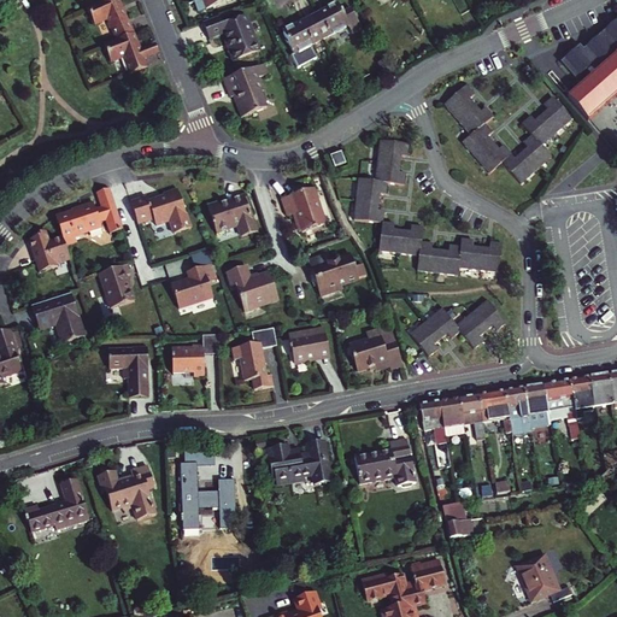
[(123,10),(118,0),(105,0),(88,9),(94,22),(106,17),(116,41),(133,35),(124,13),(127,13),(124,9),(123,10)]
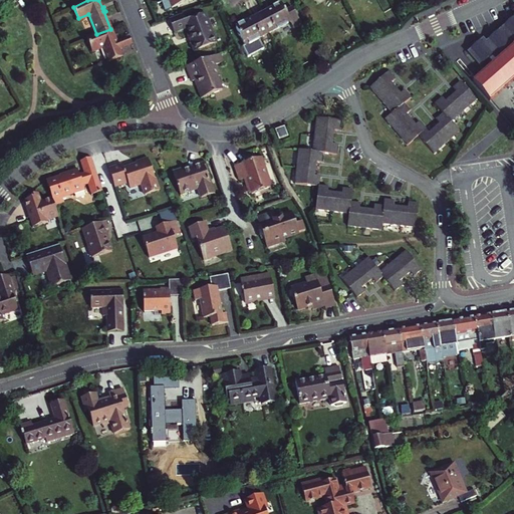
[(163,0),(160,1),(164,10),(171,7),(189,0),(163,0)]
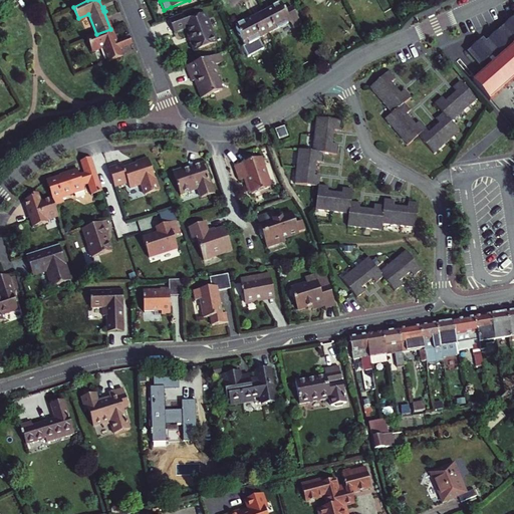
[(267,33),(290,21),(293,27),(300,24),(291,7),(284,11),(281,4),(258,16),(267,33)]
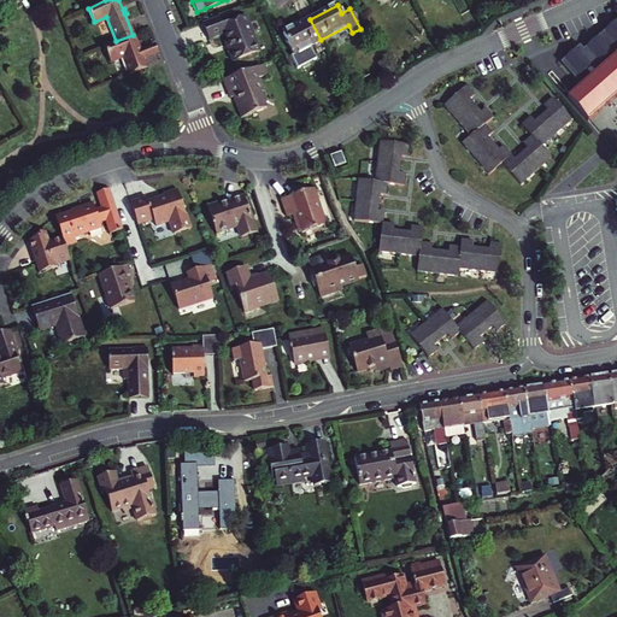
[(231,62),(254,52),(252,45),(256,45),(245,16),(221,25),(217,17),(201,24),(207,40),(224,34),(227,40),(229,47),(225,48),(231,62)]
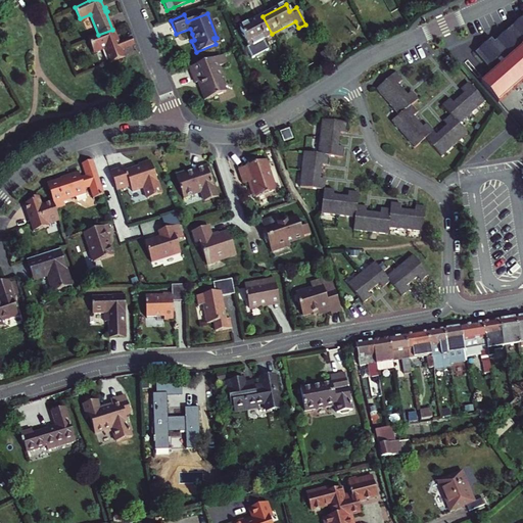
[(489,37),(473,51),(491,73),(480,81),(497,101),(522,78),(522,13),(492,41),(489,37)]
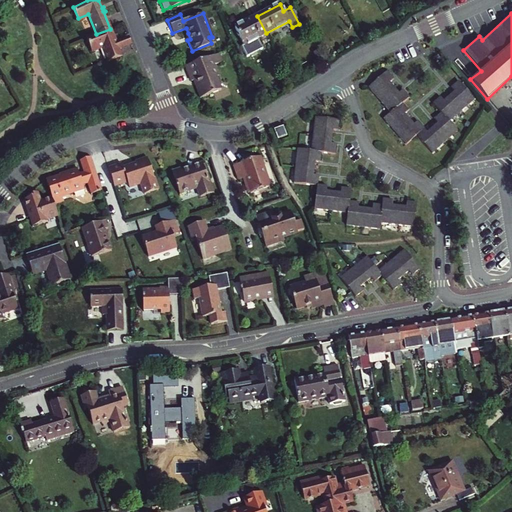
[(257,16),(235,28),(244,45),(266,33),(257,16)]
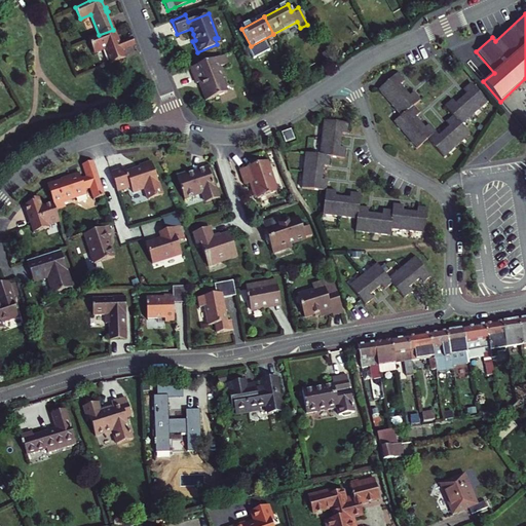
[(104,49),(110,64),(124,59),(121,50),(119,45),(121,45),(120,42),(119,41),(117,42),(113,30),(99,35),(95,36),(87,39),(94,53),(104,49)]
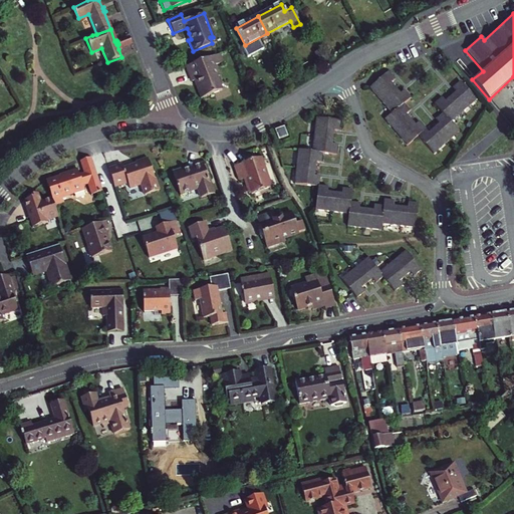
[(116,44),(118,49),(132,44),(129,37),(117,41),(118,44),(116,44)]
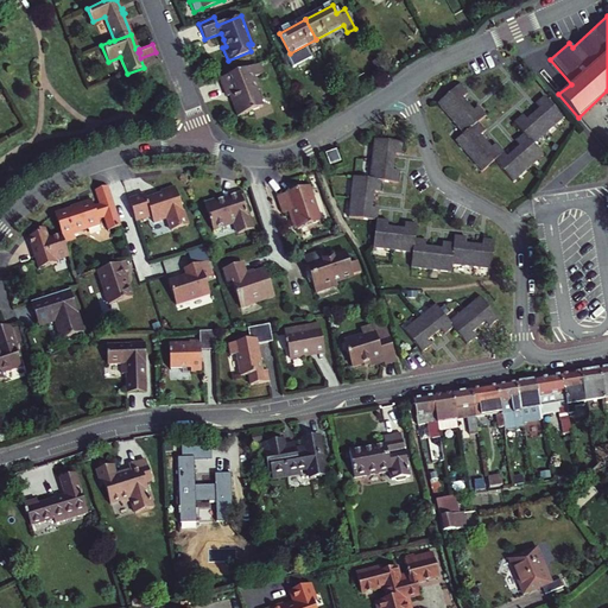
[(257,64),(220,78),(226,96),(230,94),(232,100),(230,100),(236,116),(261,107),(255,92),(258,90),(252,76),(260,74),(257,64)]
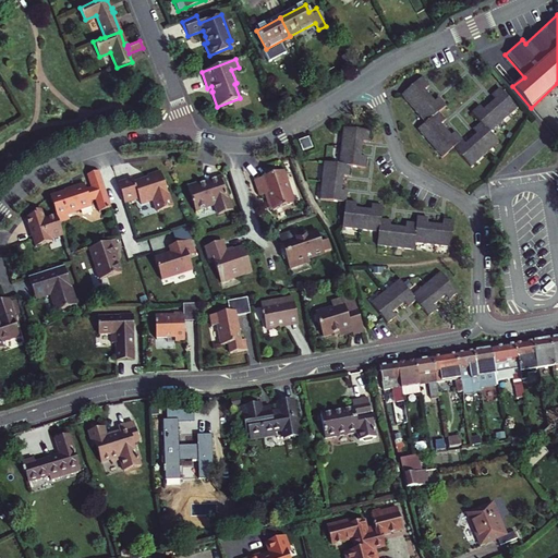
[(413,110),(424,123),(416,130),(429,144),(441,158),(452,148),(452,147),(461,140),(455,132),(450,136),(445,130),(440,124),(445,121),(437,112),(445,107),(438,98),(433,101),(428,96),(424,91),(427,87),(421,79),(401,96),(413,110)]
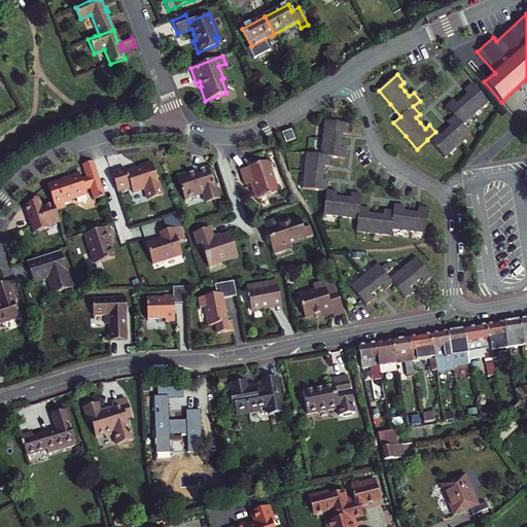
[(440,137),(435,132),(427,139),(427,140),(444,157),(457,146),(470,135),(462,126),(475,114),(488,103),(472,84),(464,92),(467,95),(466,96),(462,100),(458,103),(457,104),(453,101),(446,107),(453,116),(447,123),(450,127),(448,129),(445,132),(442,135),(440,137)]
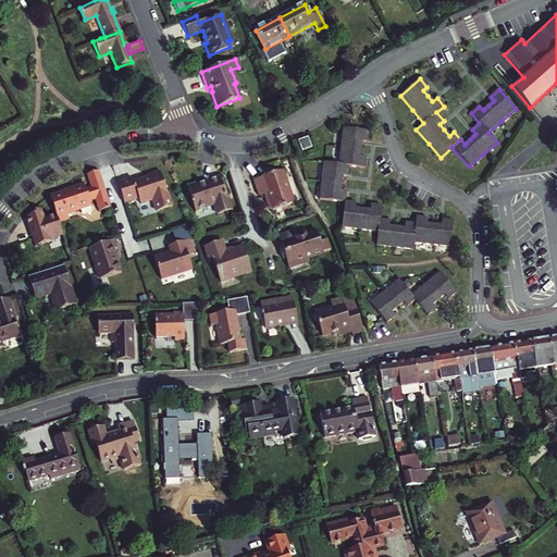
[(413,242),(431,244),(449,247),(453,221),(442,220),(441,225),(434,224),(429,223),(426,223),(426,218),(417,217),(416,223),(405,222),(405,227),(401,227),(396,226),(392,226),(390,225),(390,221),(380,219),(382,206),(370,205),(370,210),(367,210),(362,209),(357,209),(355,208),(356,202),(345,201),(346,190),(341,190),(341,187),(342,183),(342,177),(342,175),(348,175),(349,165),(364,168),(366,157),(360,156),(361,148),(361,144),(362,141),(368,141),(369,131),(343,127),(339,146),(337,163),(323,161),(321,180),(319,199),(344,202),(342,227),(359,230),(378,232),(375,245),(394,247),(413,249),(413,242)]
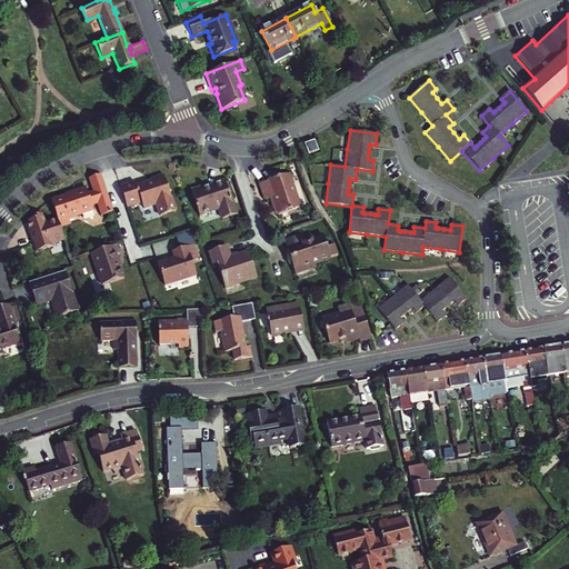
[(315,140),(305,145),(308,155),(318,151),(315,140)]
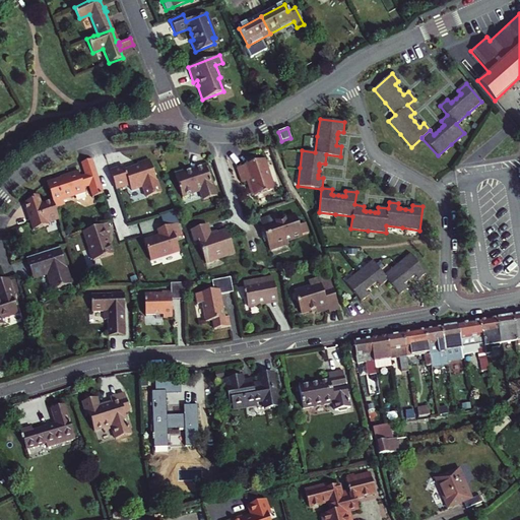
[(84,175),(96,171),(92,158),(86,160),(80,164),(84,175)]
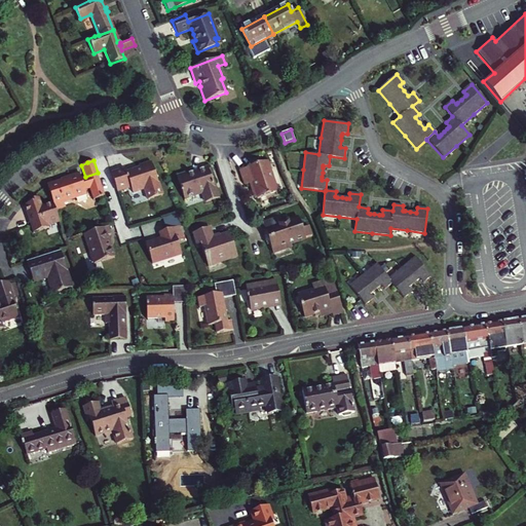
[(267,160),(239,170),(245,184),(248,183),(252,182),(257,197),(277,190),(267,160)]
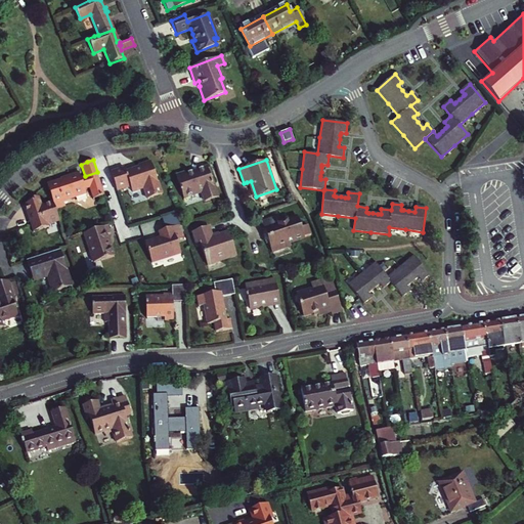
[(125,168),(111,172),(117,191),(131,186),(133,192),(144,189),(149,203),(163,198),(150,161),(138,165),(140,169),(135,171),(134,169),(126,171),(125,168)]
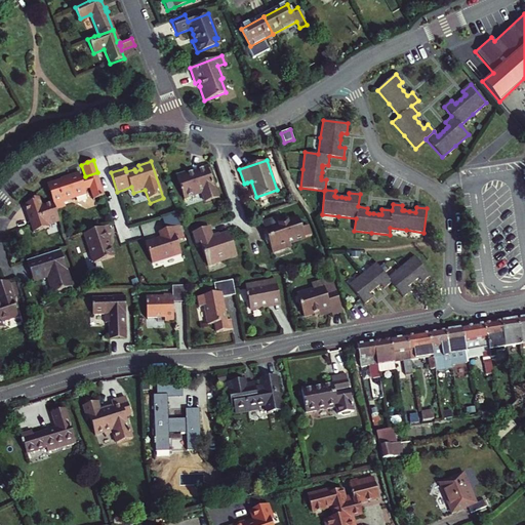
[(186,171),(176,175),(185,198),(201,193),(205,202),(218,197),(209,168),(207,169),(207,167),(187,174),(186,171)]
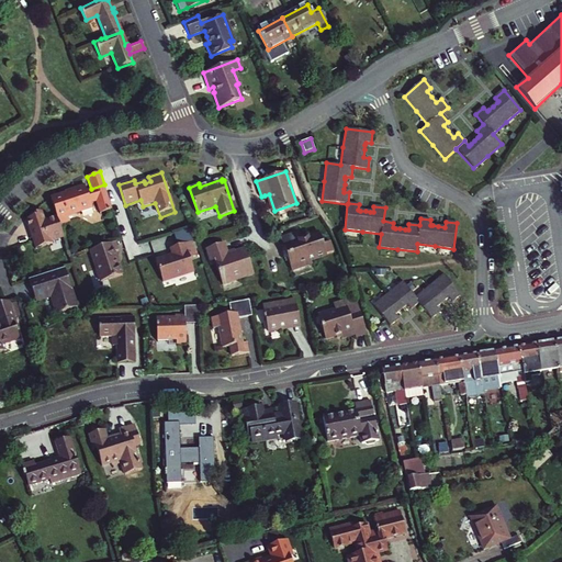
[(104,184),(91,189),(86,191),(83,187),(72,190),(74,192),(66,194),(66,192),(51,198),(59,225),(69,222),(68,216),(92,209),(90,203),(96,202),(99,213),(112,209),(104,184)]
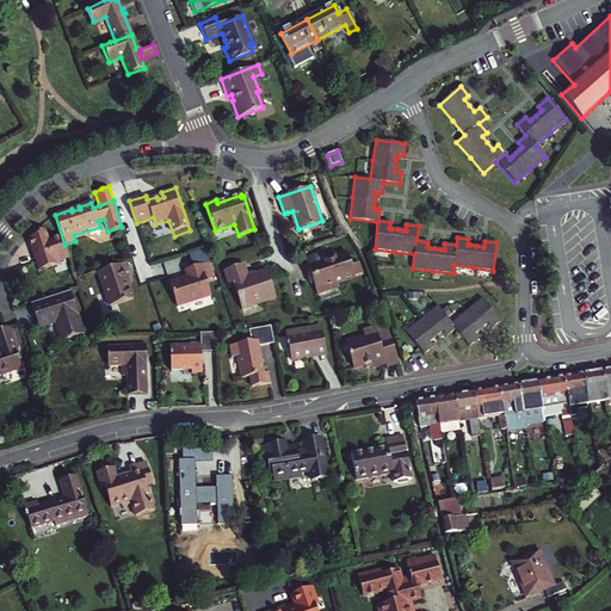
[(72,209),(72,211),(80,209),(79,207),(91,203),(91,201),(71,207),(72,209)]
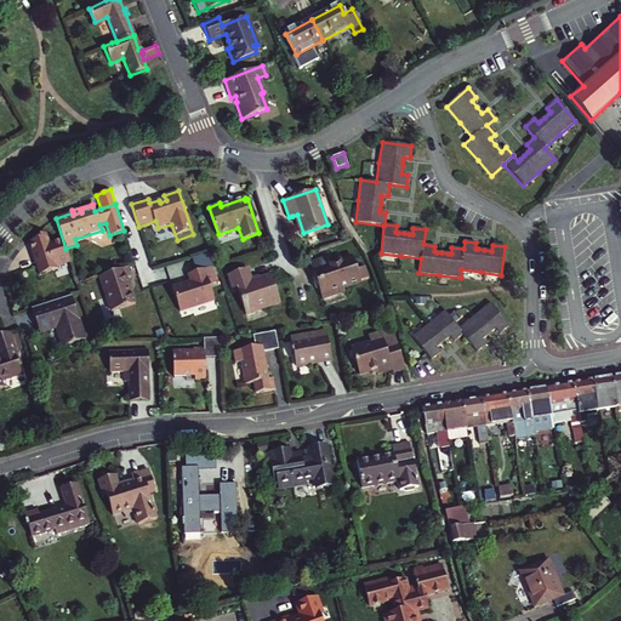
[(297,215),(292,216),(300,234),(303,233),(297,215)]
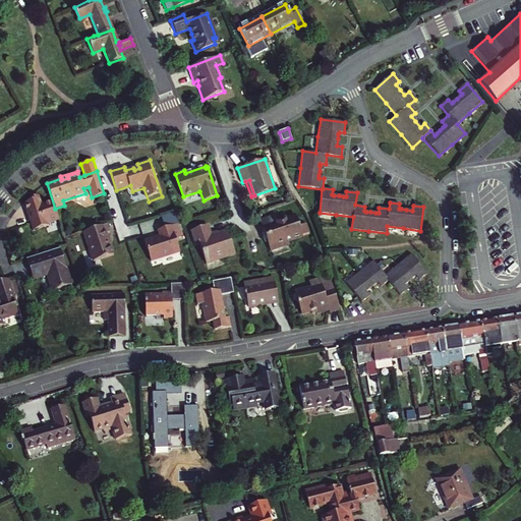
[(55,209),(52,199),(42,204),(39,195),(29,198),(30,201),(23,204),(26,212),(27,212),(34,229),(48,224),(48,223),(58,219),(55,209)]
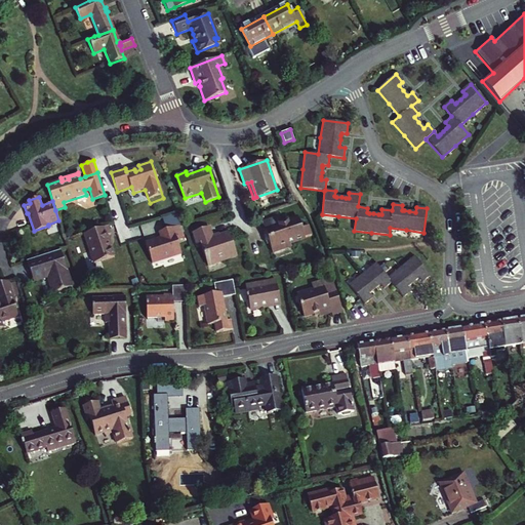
[(177,212),(160,217),(164,230),(171,228),(182,224),(177,212)]
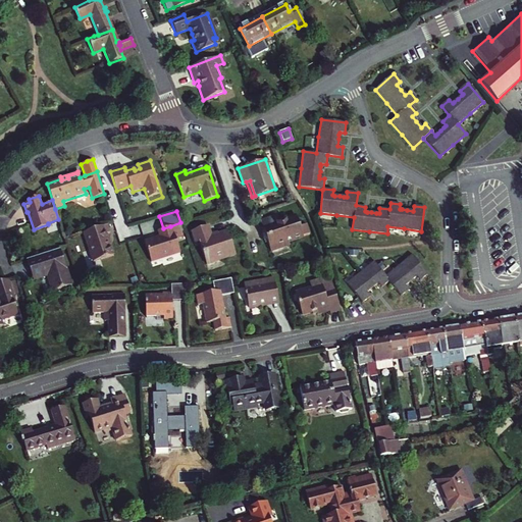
[(277,222),(274,215),(260,219),(270,250),(289,244),(288,241),(303,236),(303,235),(309,232),(306,222),(299,224),(296,214),(283,218),(284,220),(277,222)]
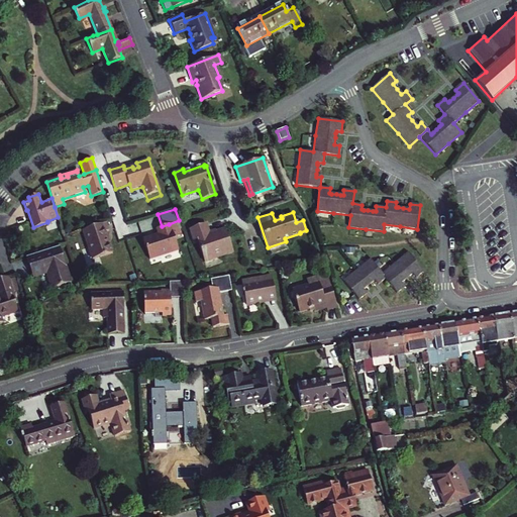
[(205,222),(189,228),(194,240),(197,239),(204,262),(232,251),(225,228),(208,234),(205,222)]
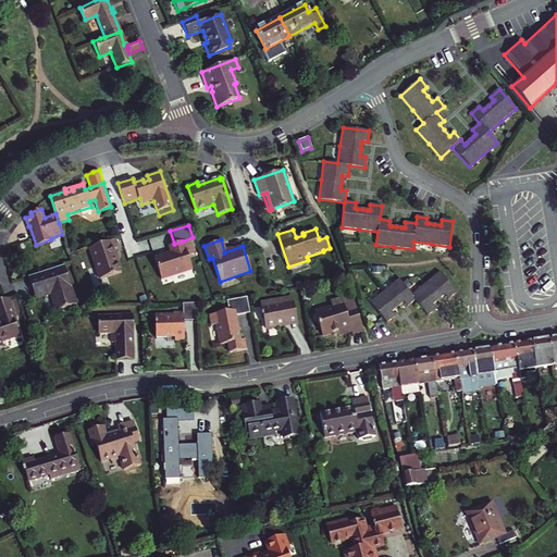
[(113,240),(89,248),(99,280),(121,272),(116,261),(115,257),(112,249),(116,248),(113,240)]
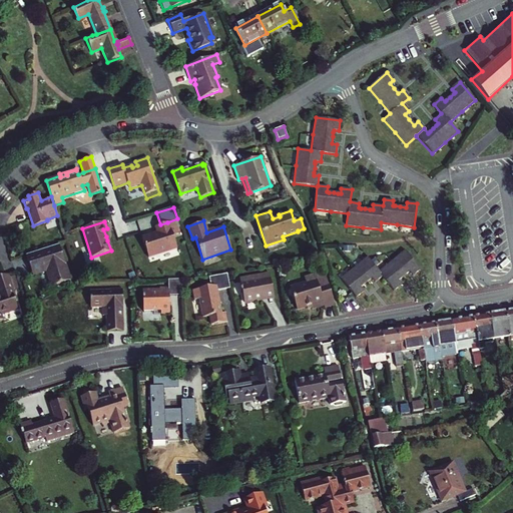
[(167,222),(160,224),(154,226),(156,232),(141,237),(147,257),(176,246),(167,222)]
